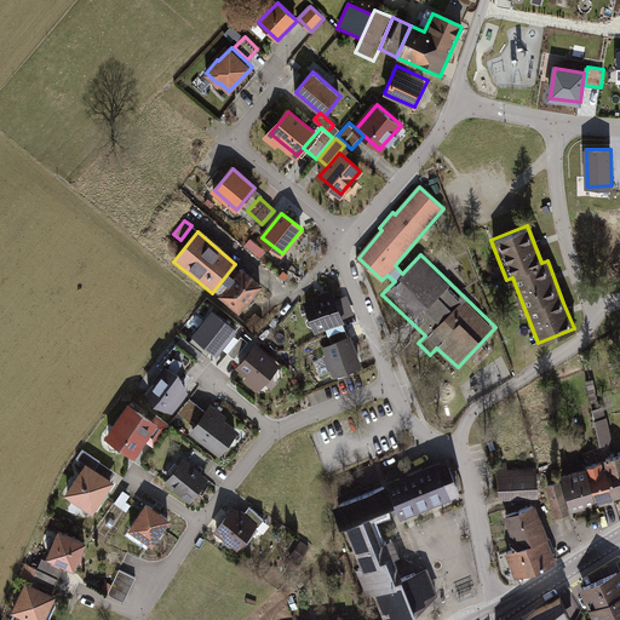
[(260,286),(239,269),(216,298),(237,315),(260,286)]
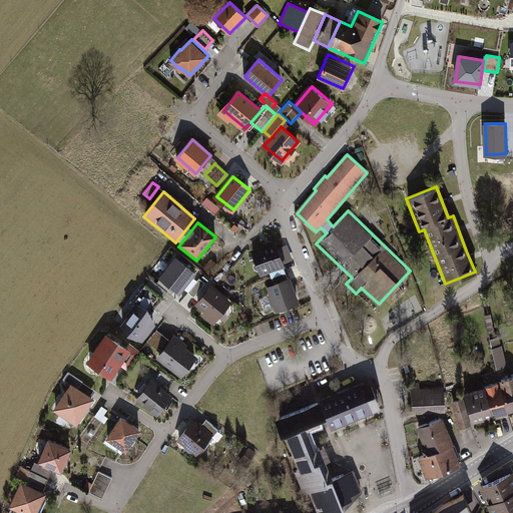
[(275,239),(249,248),(260,276),(284,268),(275,239)]
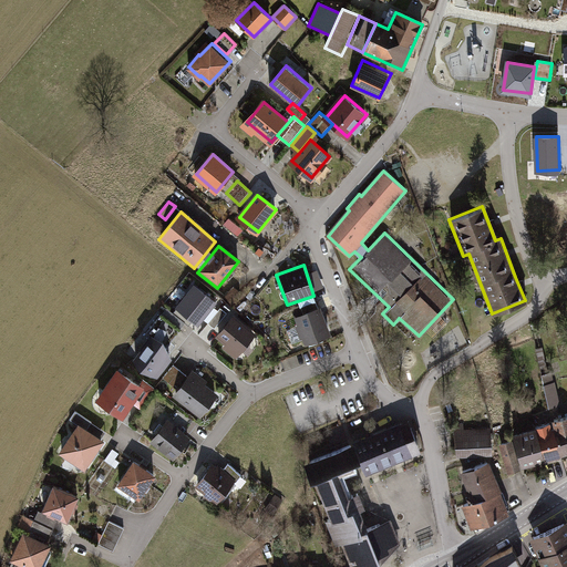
[(325,287),(318,269),(309,272),(316,290),(325,287)]
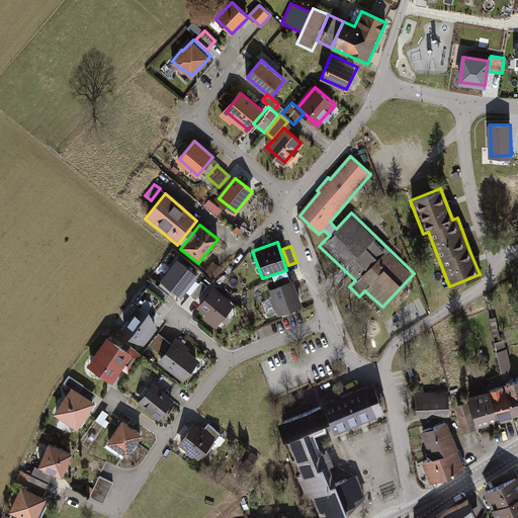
[(173,258),(160,275),(183,293),(196,276),(173,258)]
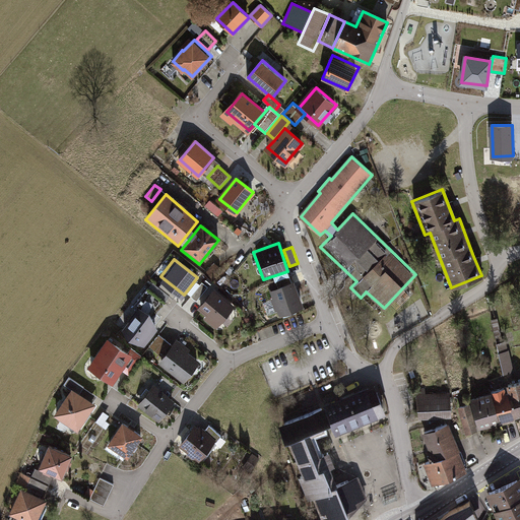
[(207,284),(201,280),(191,295),(197,299),(207,284)]
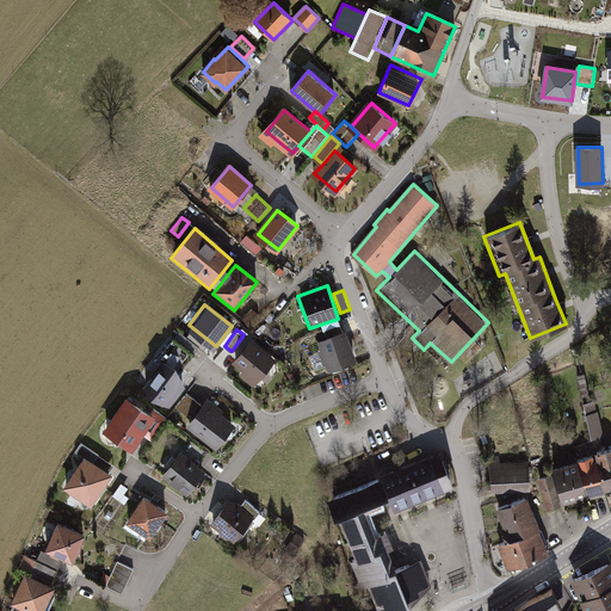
[(345,333),(318,341),(326,369),(355,359),(345,333)]
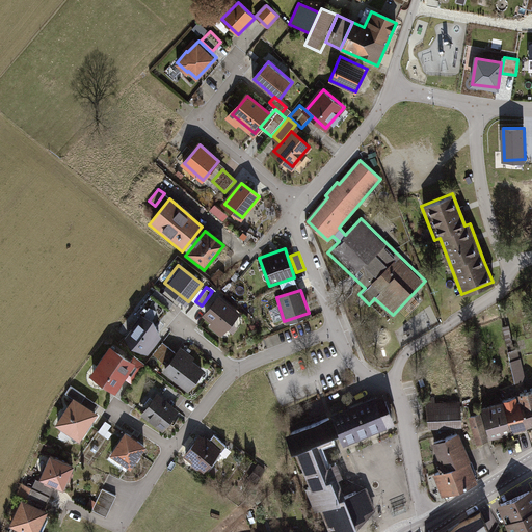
[(207,326),(220,336),(238,312),(217,296),(205,314),(212,319),(207,326)]
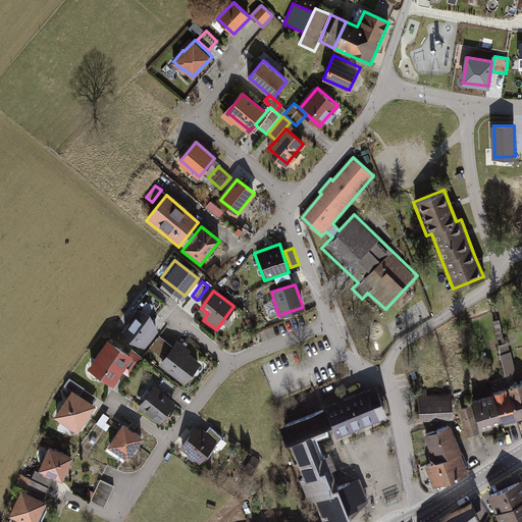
[(140,307),(123,328),(146,344),(159,327),(151,310),(140,307)]
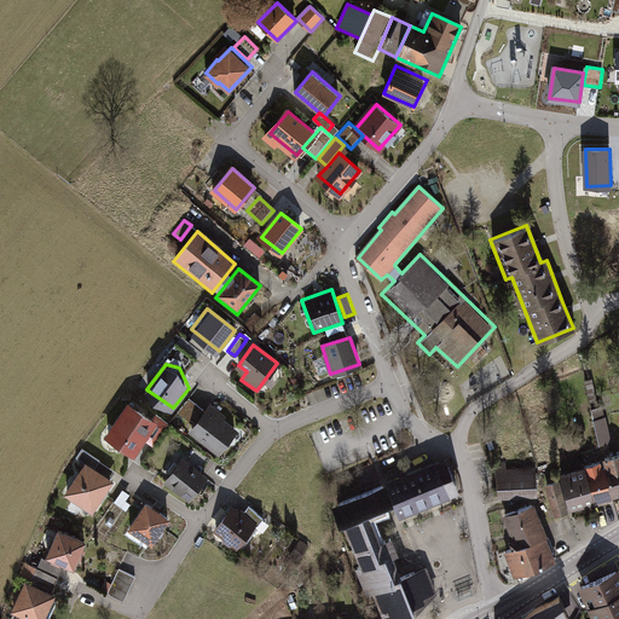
[(203,408),(189,395),(178,409),(192,421),(203,408)]
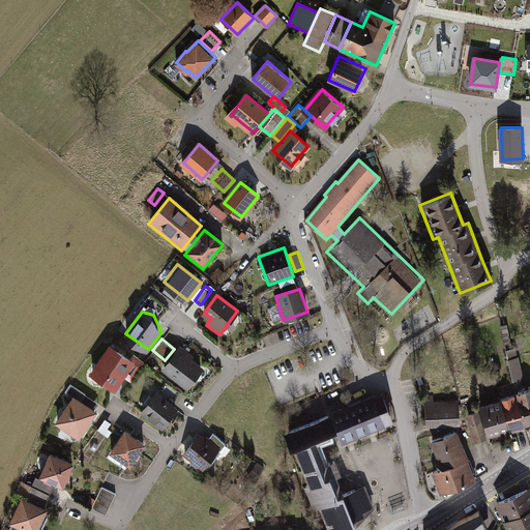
[(128,357),(107,344),(89,372),(115,388),(123,376),(129,380),(143,360),(131,353),(128,357)]
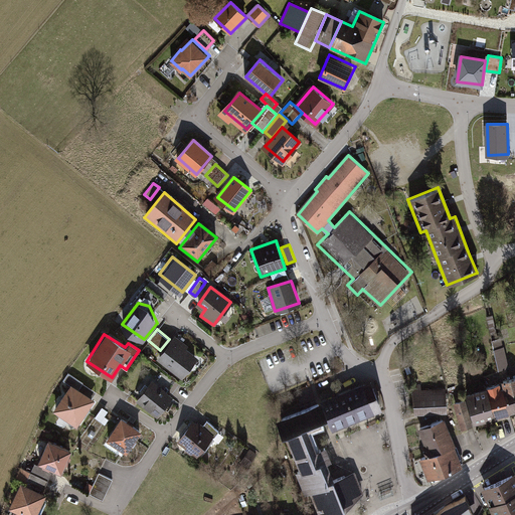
[(196,354),(174,337),(157,360),(179,377),(196,354)]
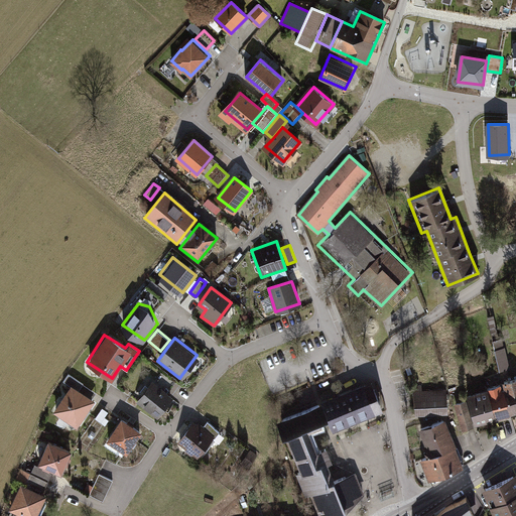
[(496,342),(502,370),(512,368),(505,339),(496,342)]
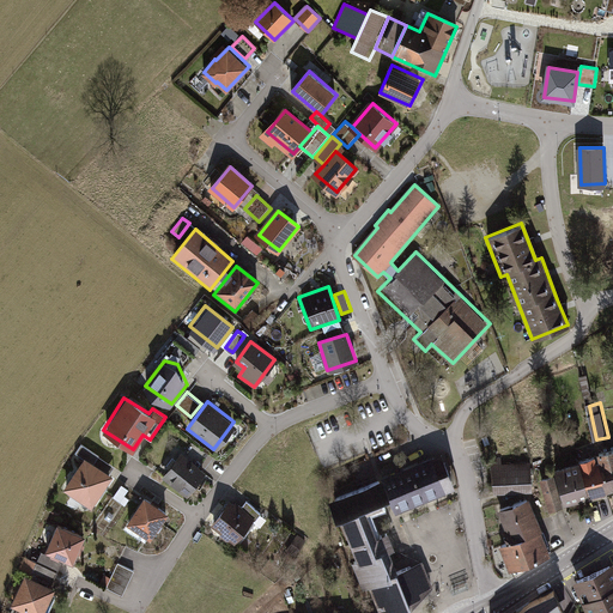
[(85,457),(91,462),(97,454),(80,443),(74,451),(85,457)]
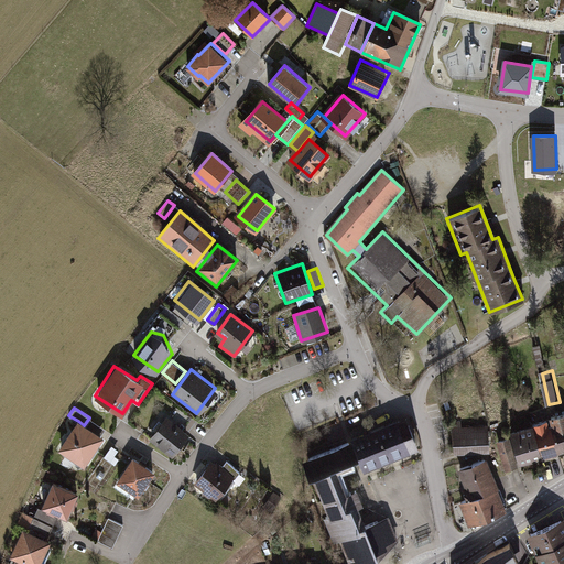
[(187,432),(163,413),(147,435),(170,454),(187,432)]
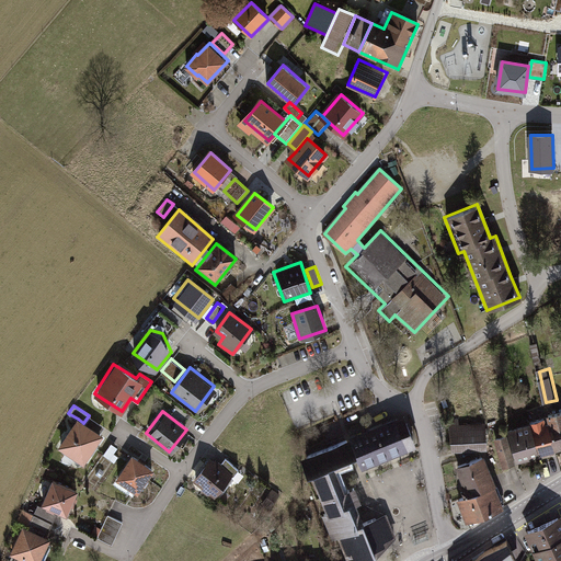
[(560,413),(546,418),(553,449),(560,447),(560,413)]
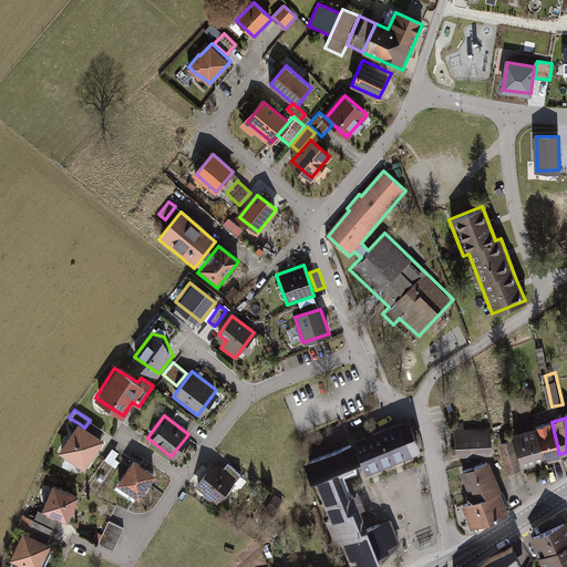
[(352,442),(359,457),(366,473),(418,450),(404,420),(352,442)]
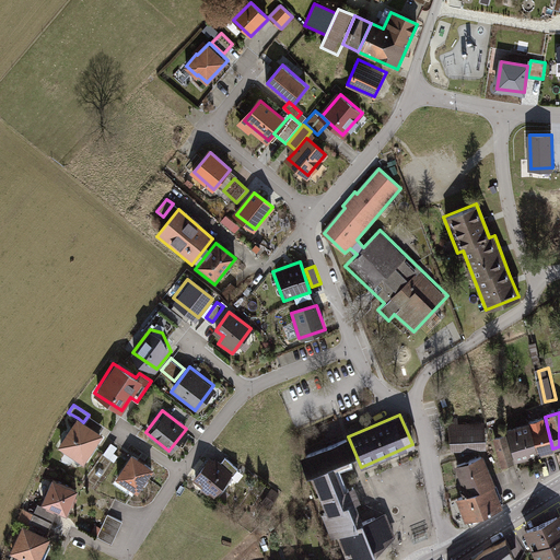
[(545,417),(525,421),(534,454),(552,448),(545,417)]
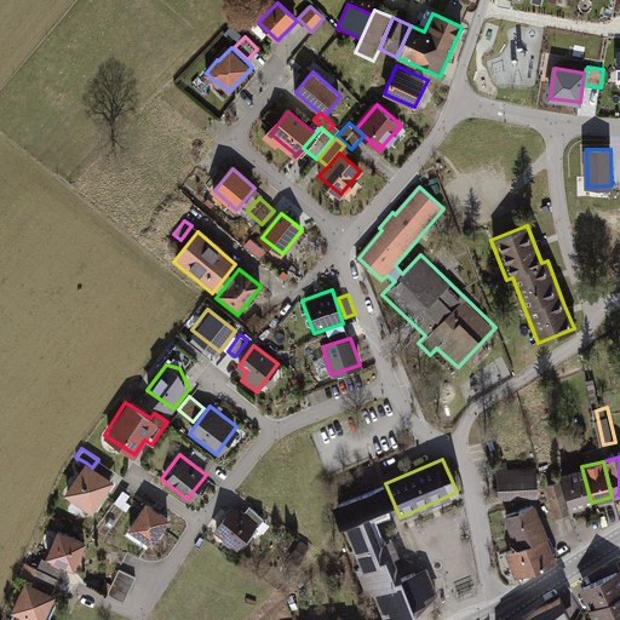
[(92,468),(86,463),(65,493),(92,511),(113,481),(92,468)]
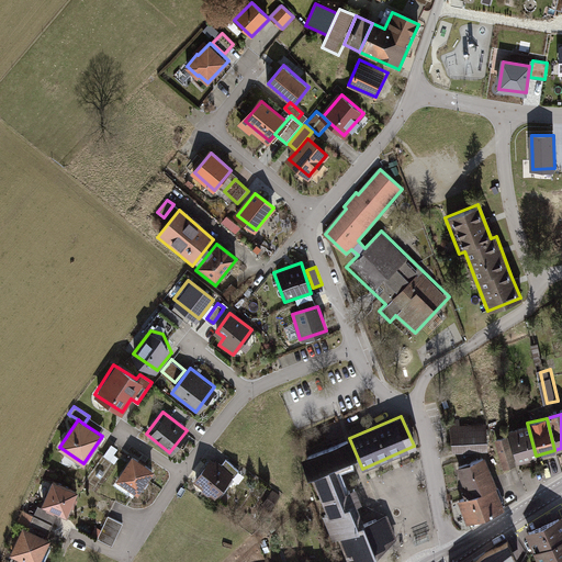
[(527,423),(508,428),(517,460),(536,456),(527,423)]
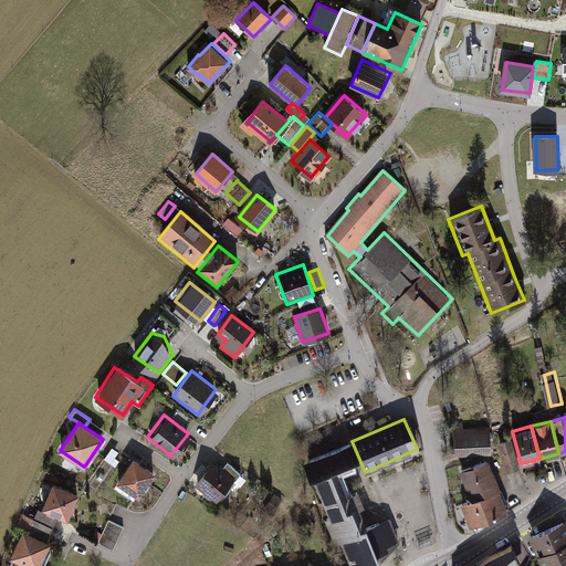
[(492,428),(452,430),(453,456),(493,453),(492,428)]
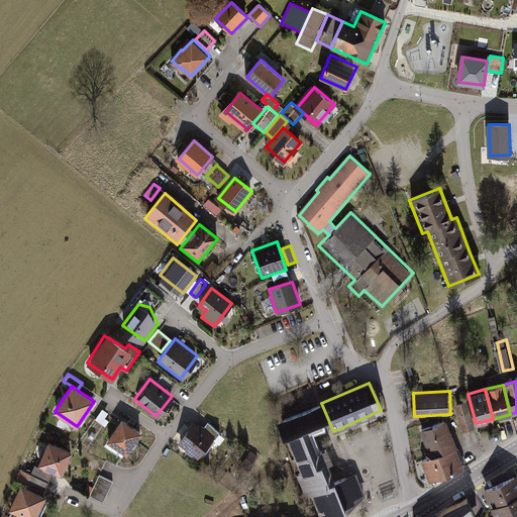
[(319,516),(341,516),(365,492),(355,471),(334,480),(328,464),(332,463),(325,447),(317,451),(312,441),(308,432),(322,427),(319,421),(327,417),(321,403),(278,421),(319,516)]
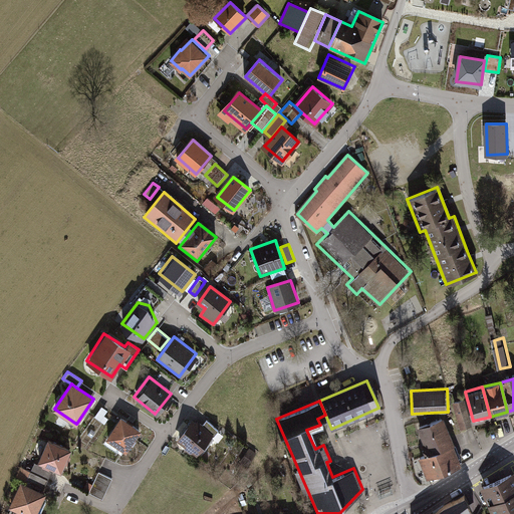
[(120,417),(106,439),(124,451),(139,430),(120,417)]
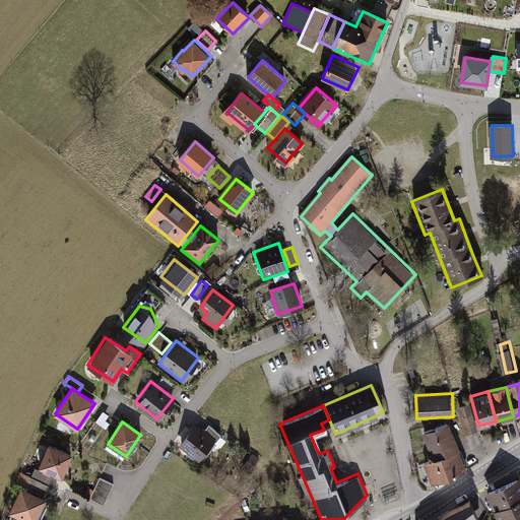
[(203,430),(194,423),(178,445),(199,460),(214,438),(203,430)]
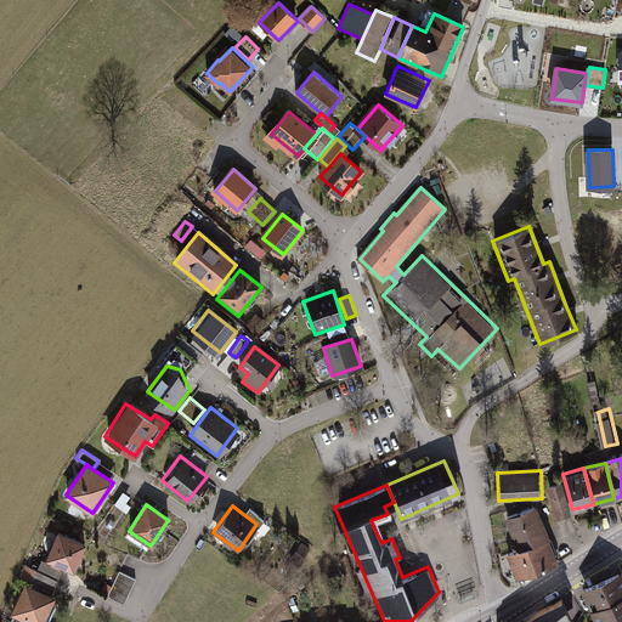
[(243,514),(256,524),(264,515),(249,505),(243,514)]
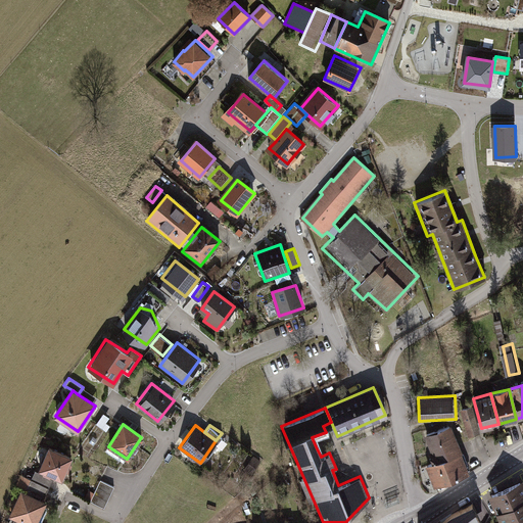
[(423,435),(433,463),(461,453),(450,425),(423,435)]
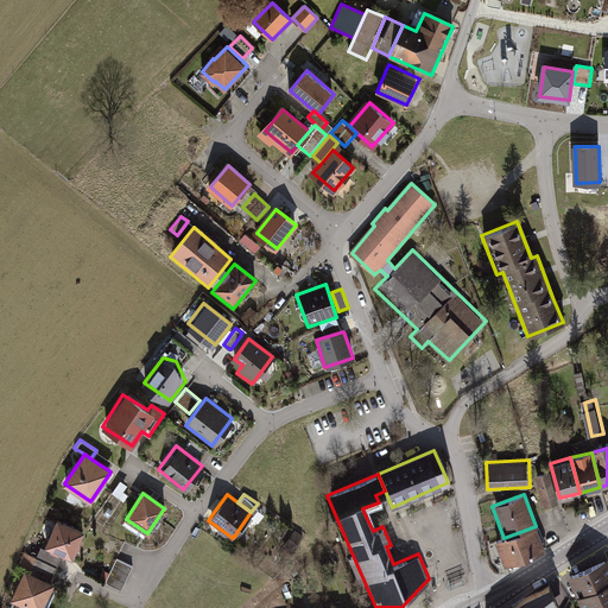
[(82,531),(55,519),(43,545),(70,557),(82,531)]
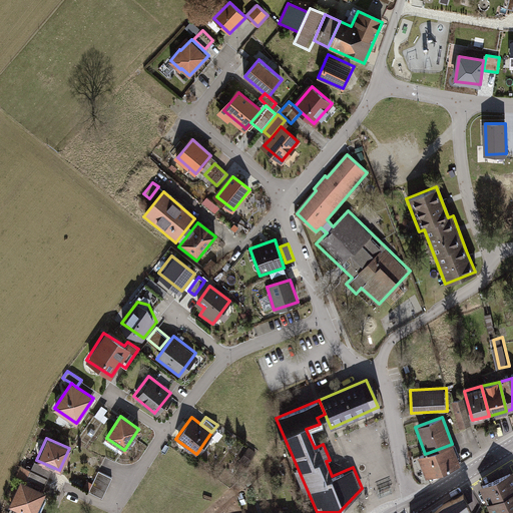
[(460,464),(452,444),(425,454),(418,457),(426,477),(460,464)]
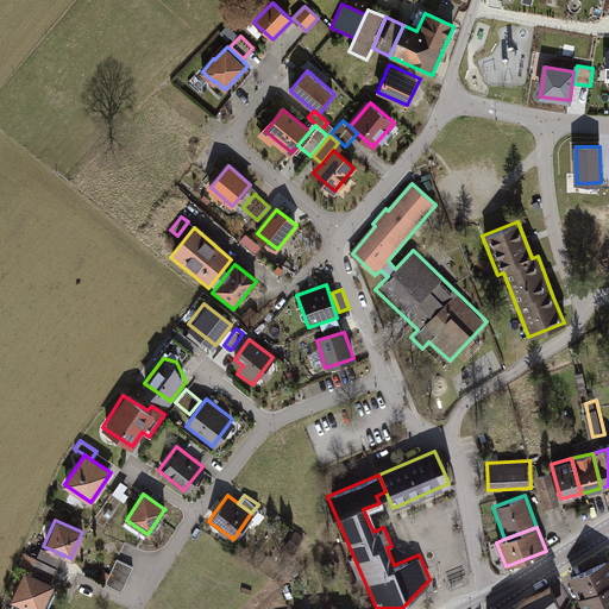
[(29,572),(49,581),(55,566),(35,557),(29,572)]
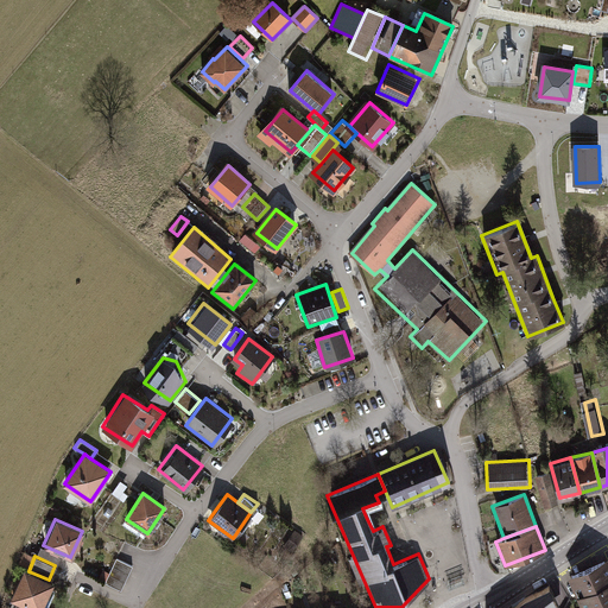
[(132,564),(115,556),(105,581),(120,588),(132,564)]
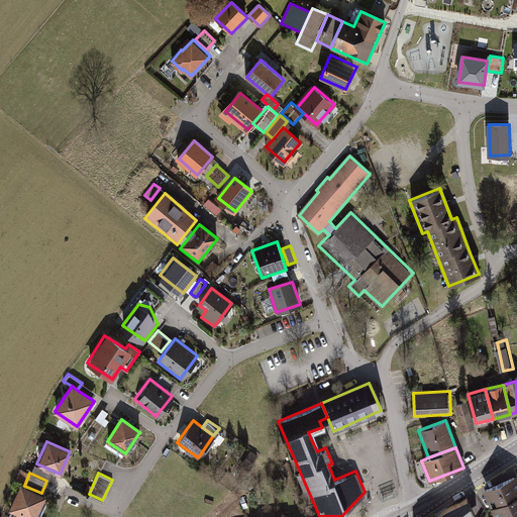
[(483,490),(490,507),(516,495),(516,477),(516,475),(483,490)]
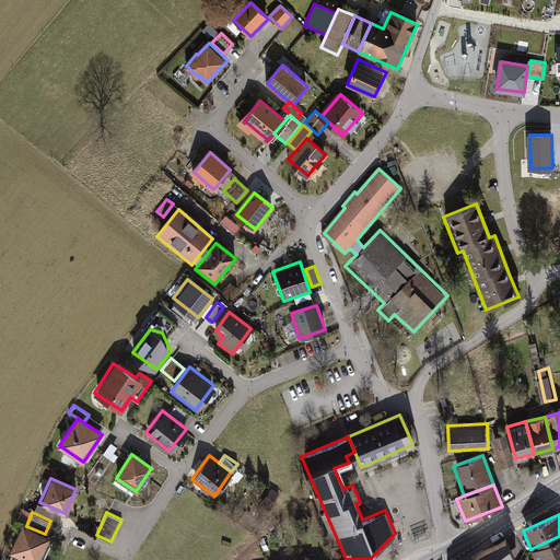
[(26,526),(21,523),(9,549),(14,552),(11,559),(30,559),(31,559),(32,559),(36,559),(38,557),(43,559),(50,541),(46,540),(48,536),(45,534),(26,526)]
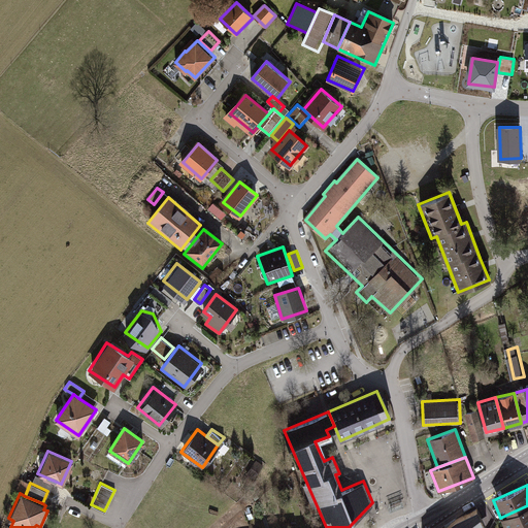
[(527,527),(527,505),(500,518),(504,527),(527,527)]
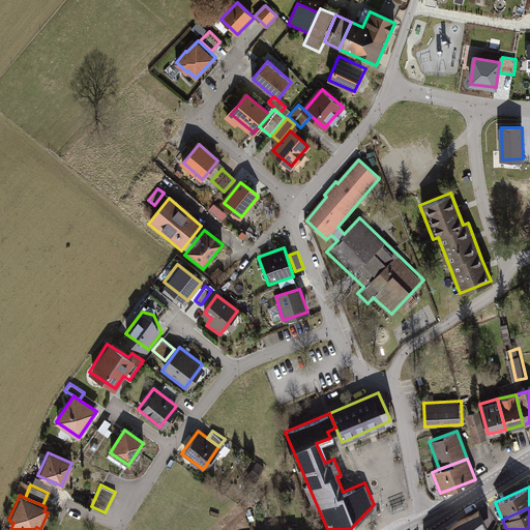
[(480,529),(468,513),(446,529),(480,529)]
